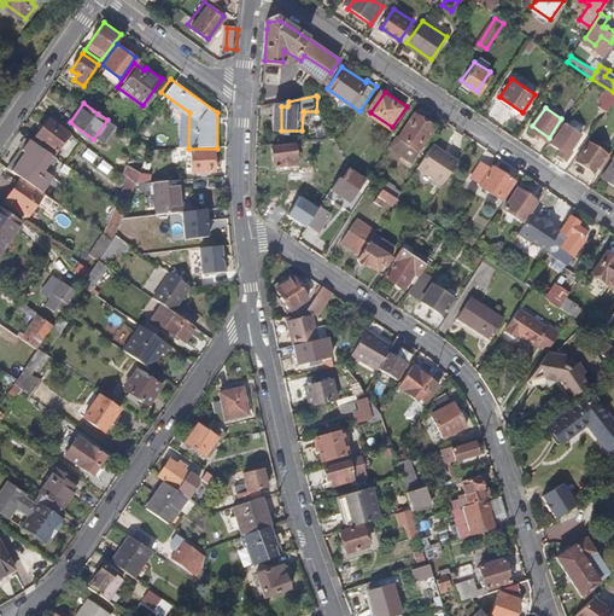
[(33,134),(35,135),(54,149),(69,128),(47,114),(35,132),(33,134)]
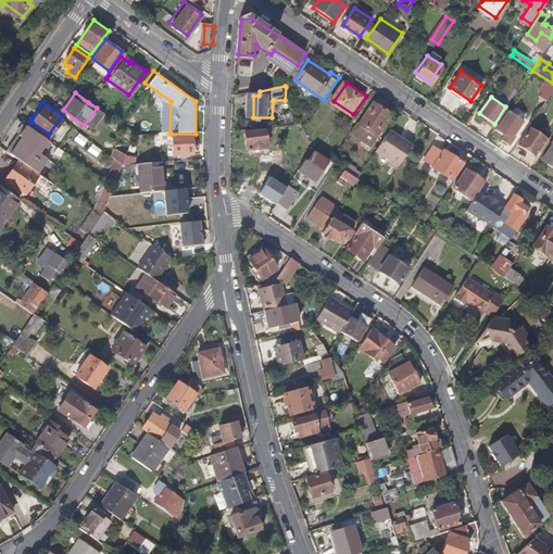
[(360,122),(357,120),(351,129),(372,143),(391,114),(374,102),(360,122)]
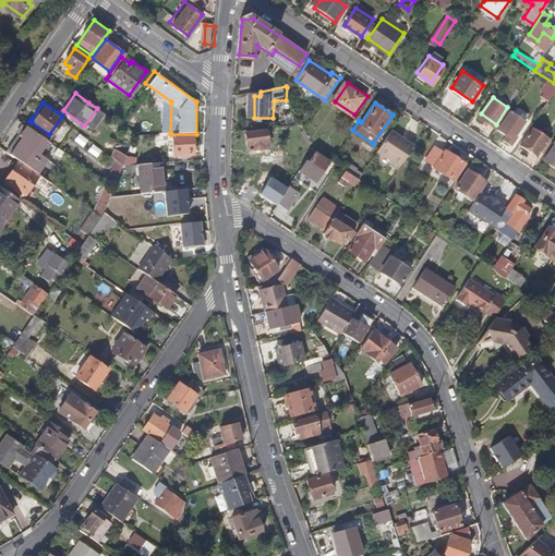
[(527,117),(513,107),(499,127),(507,131),(504,136),(511,143),(517,135),(516,134),(527,117)]
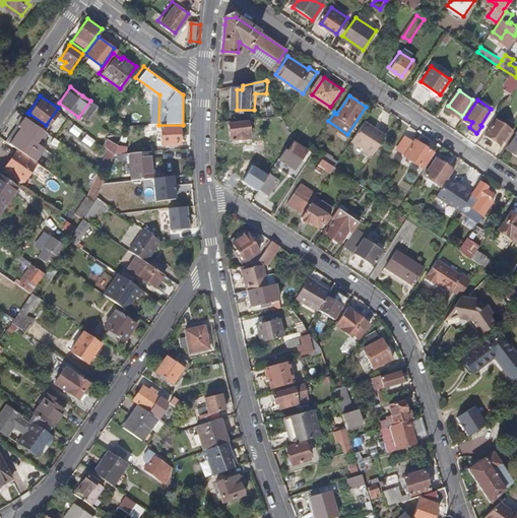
[(27,113),(29,111),(22,107),(18,112),(24,117),(27,118),(29,114),(27,113)]
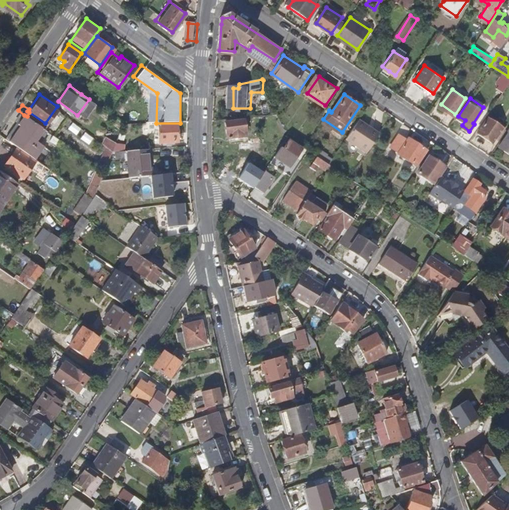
[(20,125),(9,140),(35,159),(44,146),(37,140),(45,129),(27,116),(24,115),(18,124),(20,125)]
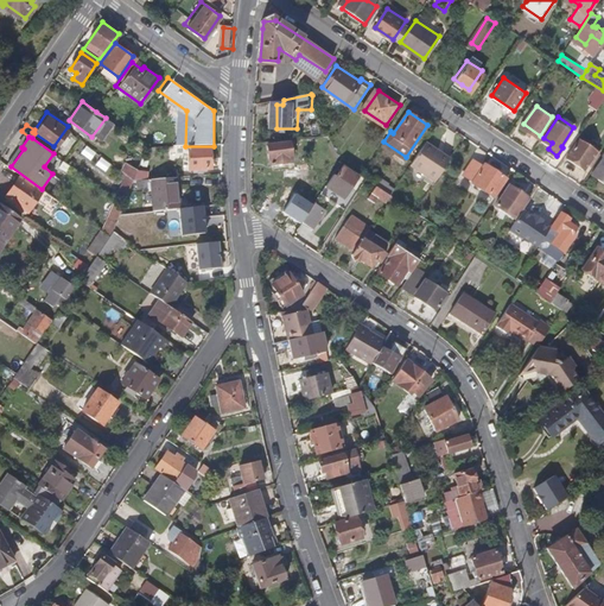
[(582,137),(570,156),(585,165),(597,147),(582,137)]
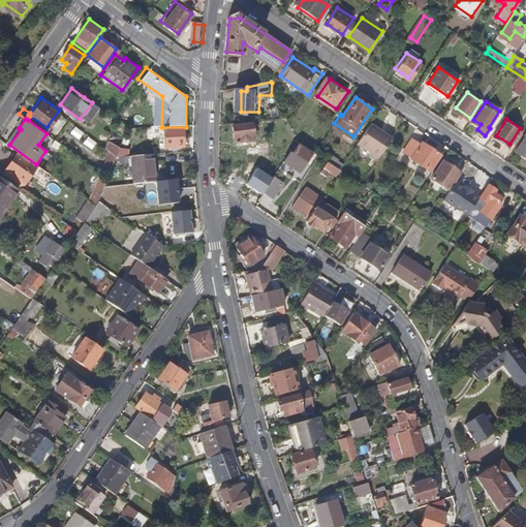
[(358,141),(380,155),(392,137),(379,130),(380,128),(370,121),(358,141)]
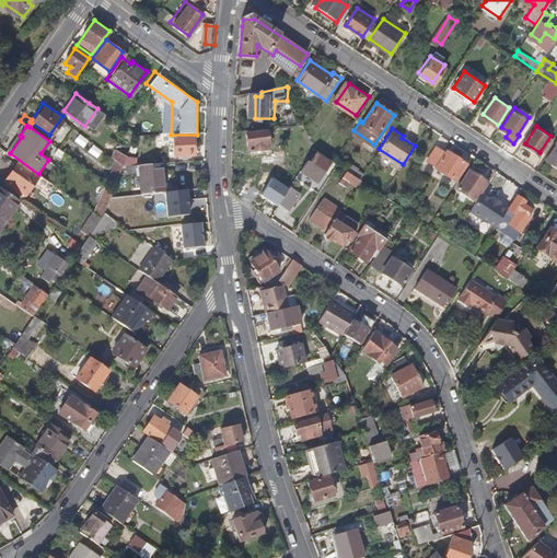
[(276,152),(274,132),(251,137),(253,149),(257,148),(258,155),(276,152)]
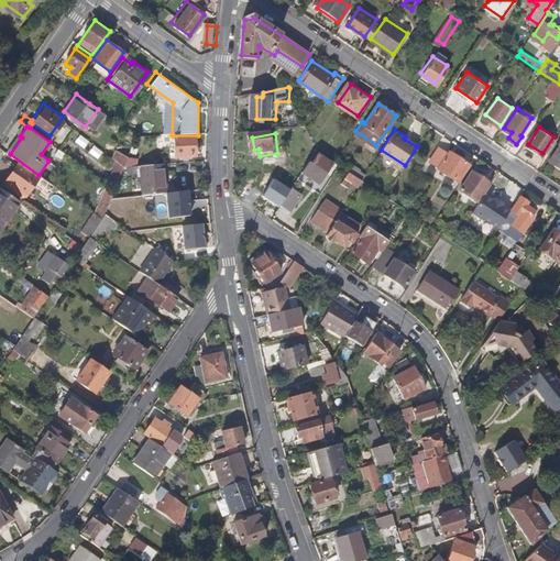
[(125,134),(121,146),(131,150),(135,139),(125,134)]
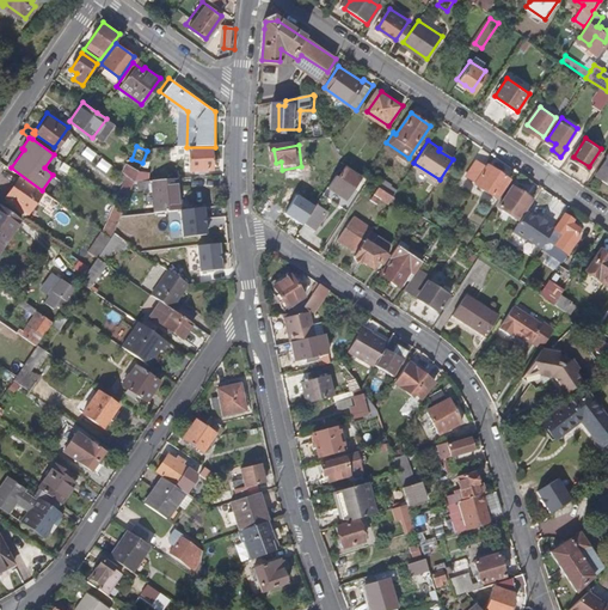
[(454,164),(473,178),(485,160),(466,147),(454,164)]
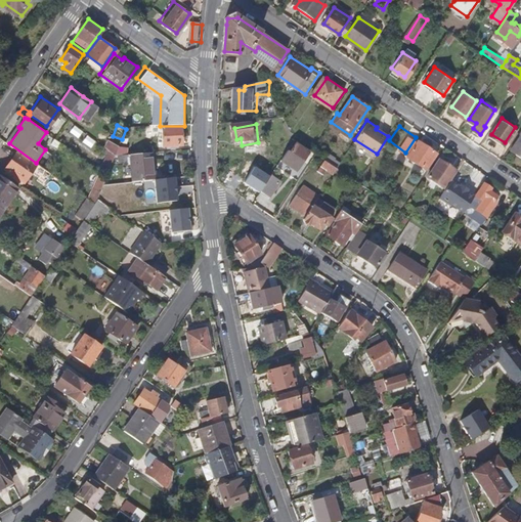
[(186,146),(186,129),(166,129),(166,146),(186,146)]
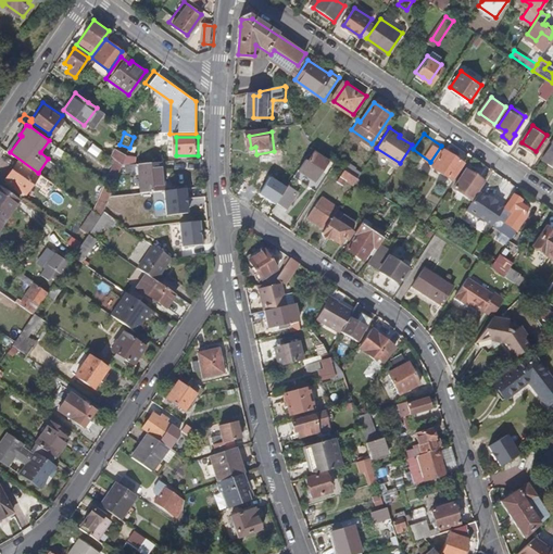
[(120,145),(115,153),(118,155),(125,160),(129,148),(120,145)]
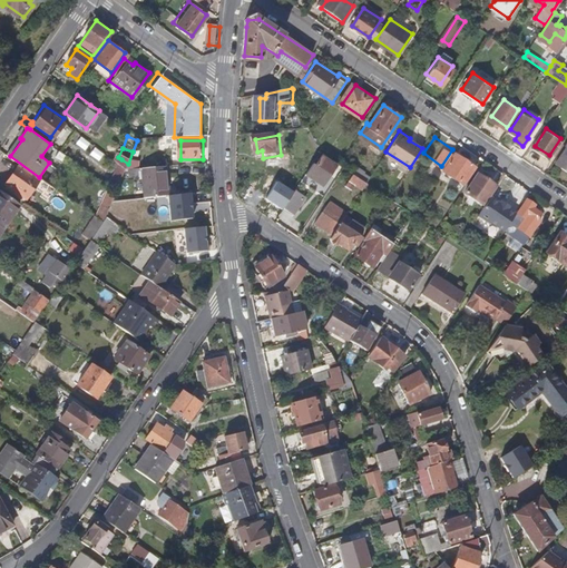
[(318,167),(314,165),(306,175),(325,186),(341,163),(333,157),(331,159),(325,156),(318,167)]
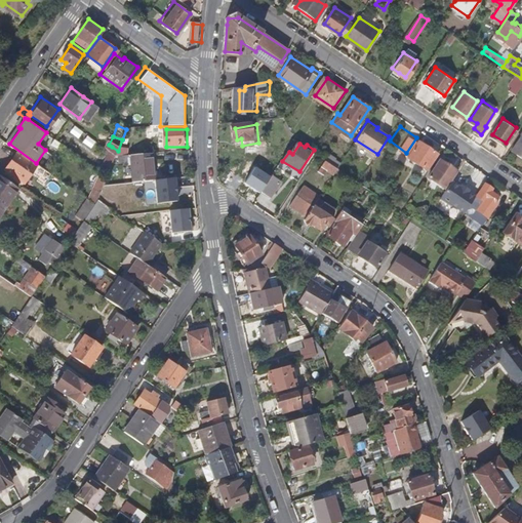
[(426,171),(437,155),(418,144),(418,145),(417,144),(408,159),(426,171)]
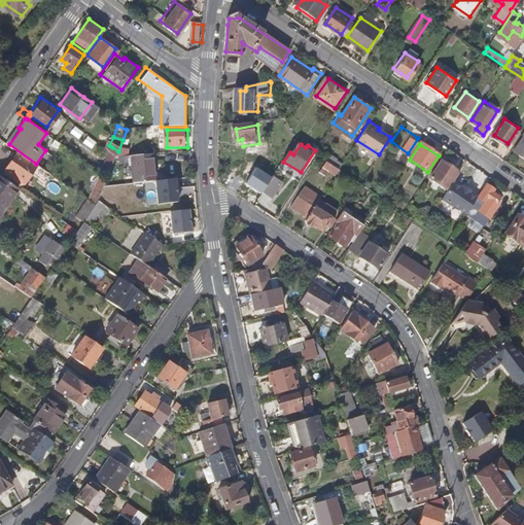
[(112,147),(107,160),(114,163),(118,151),(112,147)]
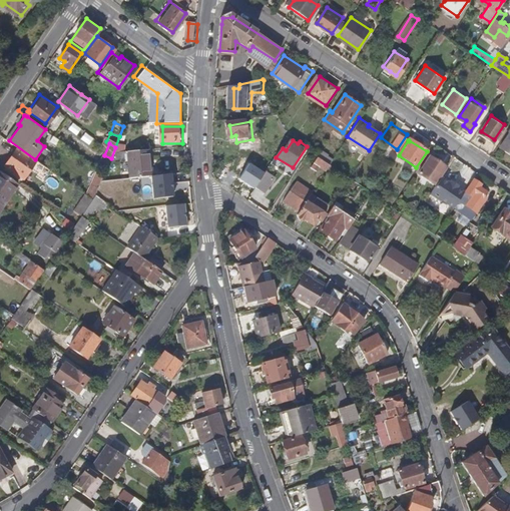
[(25,176),(35,161),(17,148),(6,164),(25,176)]
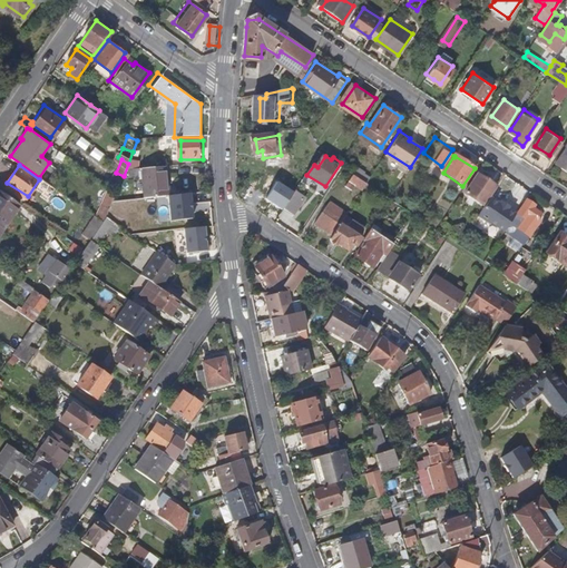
[(144,166),(146,197),(170,194),(168,165),(144,166)]
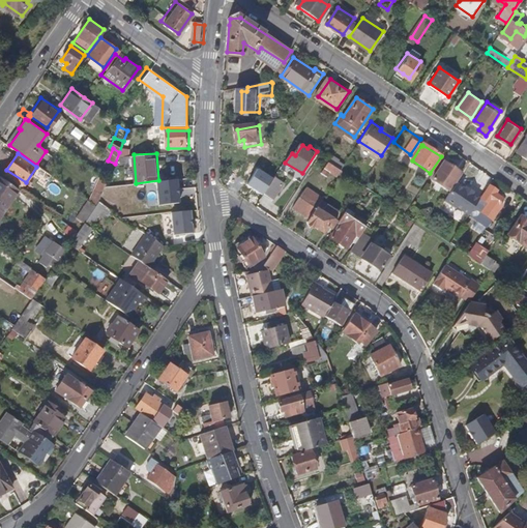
[(334,154),(330,160),(333,162),(341,168),(344,163),(339,159),(341,157),(334,154)]
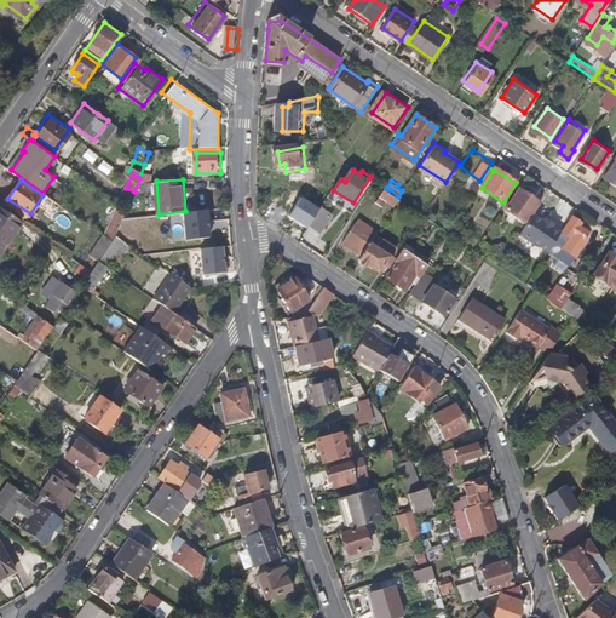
[(504,202),(510,205),(508,206),(529,221),(535,211),(542,199),(522,186),(520,188),(516,184),(504,202)]
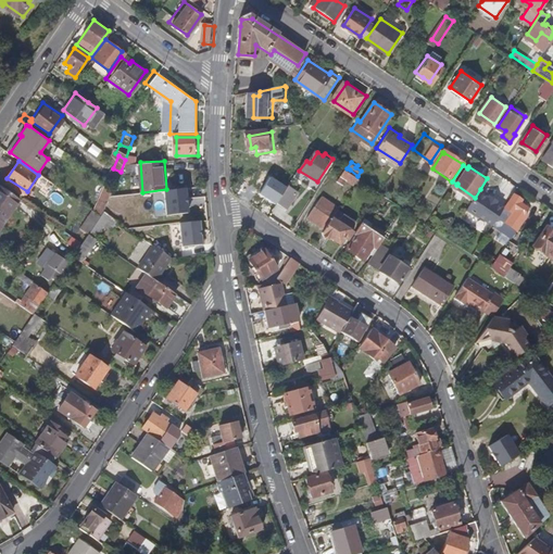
[(113,168),(109,180),(115,186),(121,172),(113,168)]
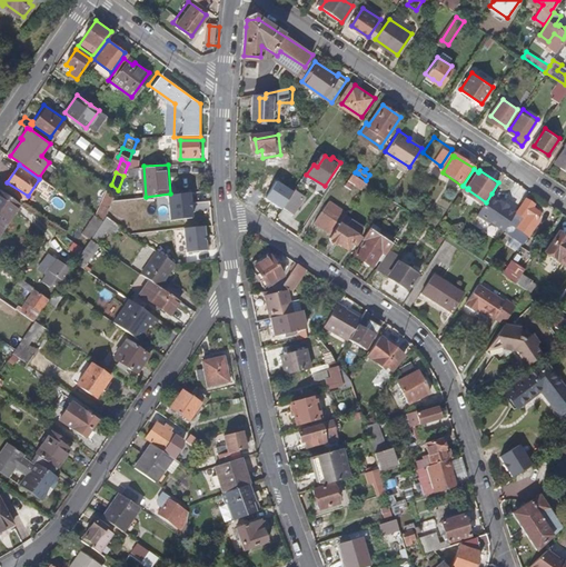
[(363,185),(366,180),(358,173),(355,179),(363,185)]
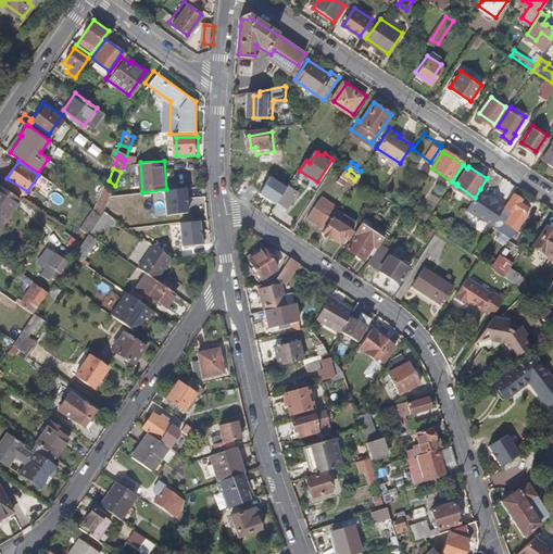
[(279,201),(289,208),(301,191),(290,184),(279,201)]
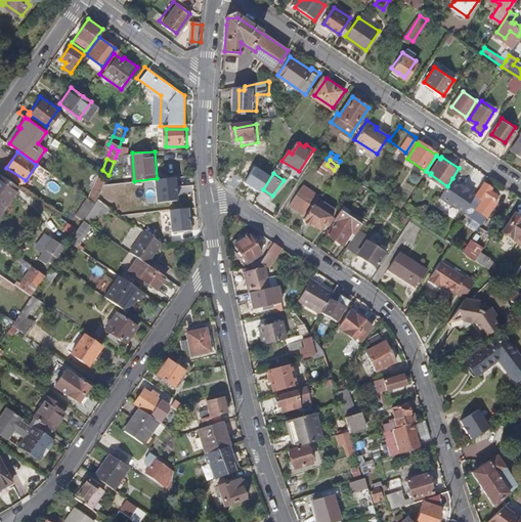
[(0,208),(2,210),(18,187),(0,174),(0,208)]
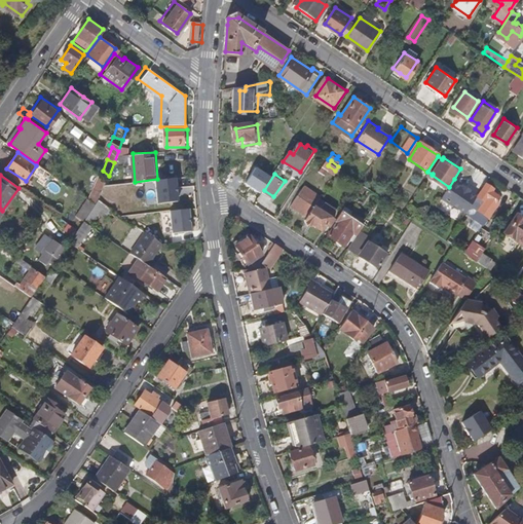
[(161,202),(181,199),(178,177),(158,179),(161,202)]
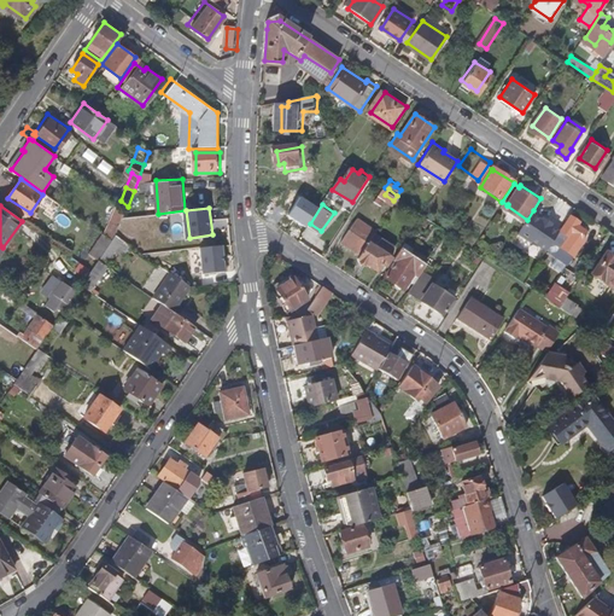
[(533,210),(527,220),(519,231),(545,249),(560,228),(553,225),(555,222),(544,215),(543,218),(533,210)]
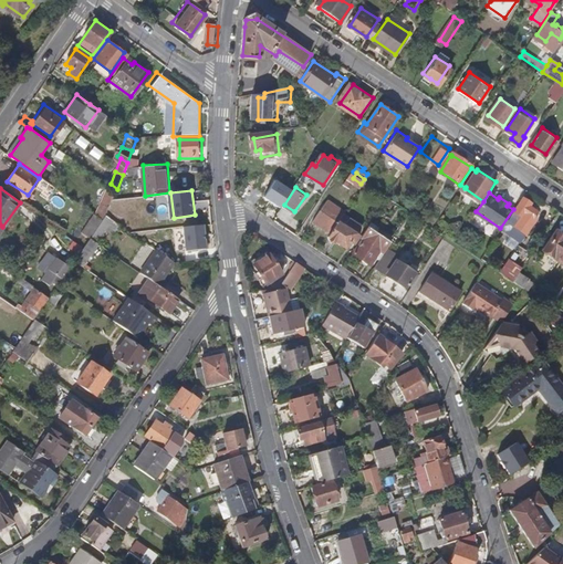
[(511,215),(518,218),(521,220),(518,225),(530,231),(539,217),(535,215),(539,209),(530,204),(532,200),(524,195),(515,209),(511,215)]
